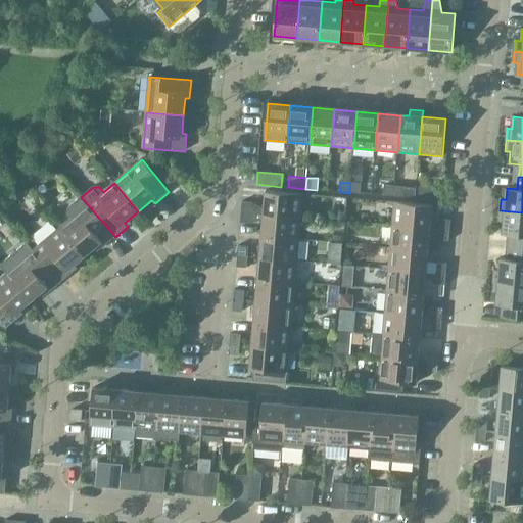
[(350,183),(349,193),(361,193),(362,184),(350,183)]
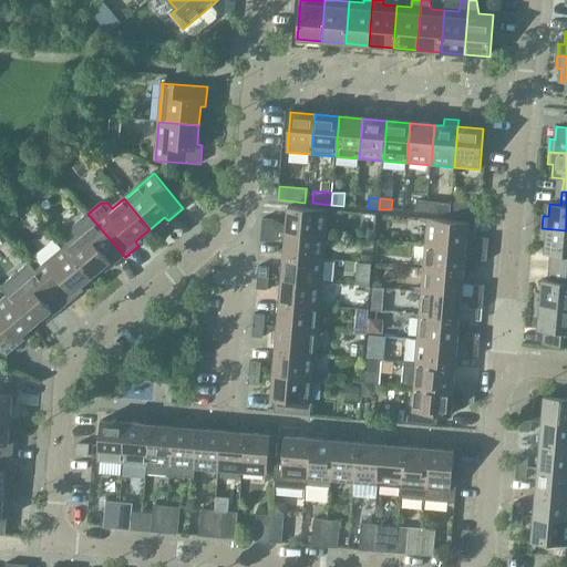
[(416,212),(428,213),(429,202),(416,202),(416,212)]
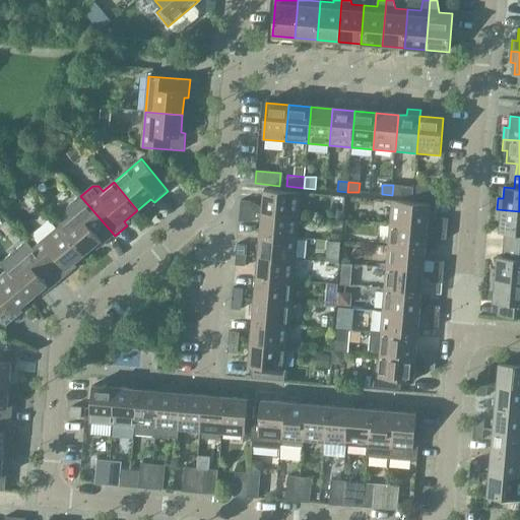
[(393,185),(392,195),(402,196),(403,186),(393,185)]
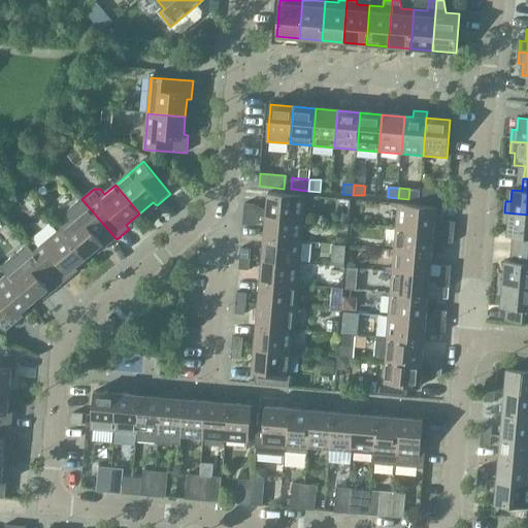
[(423,200),(448,203),(449,190),(424,188),(423,200)]
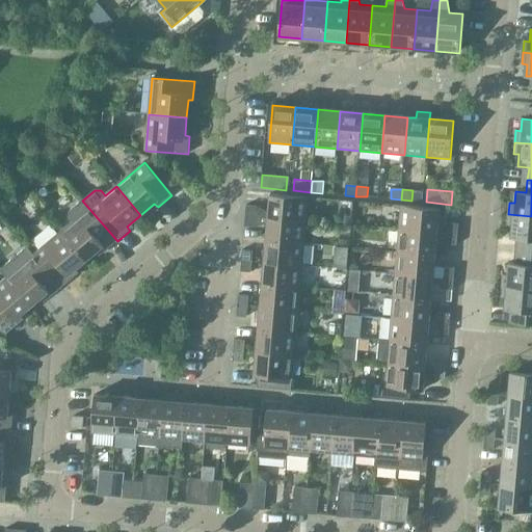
[(269,213),(268,218),(307,221),(309,197),(270,194),(269,213)]
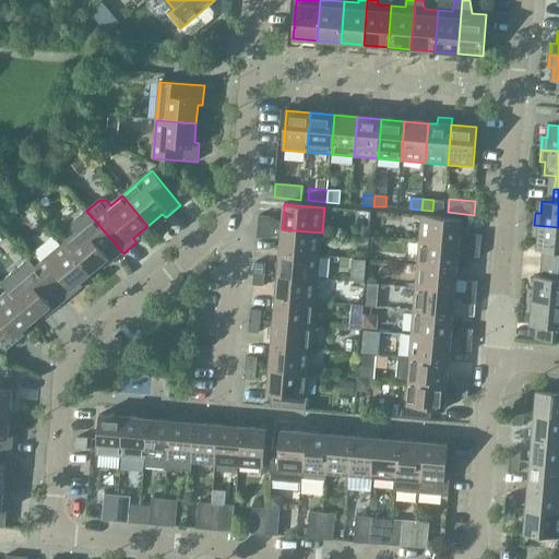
[(75,234),(64,244),(90,274),(105,262),(108,266),(122,254),(86,211),(72,223),(72,229),(75,234)]
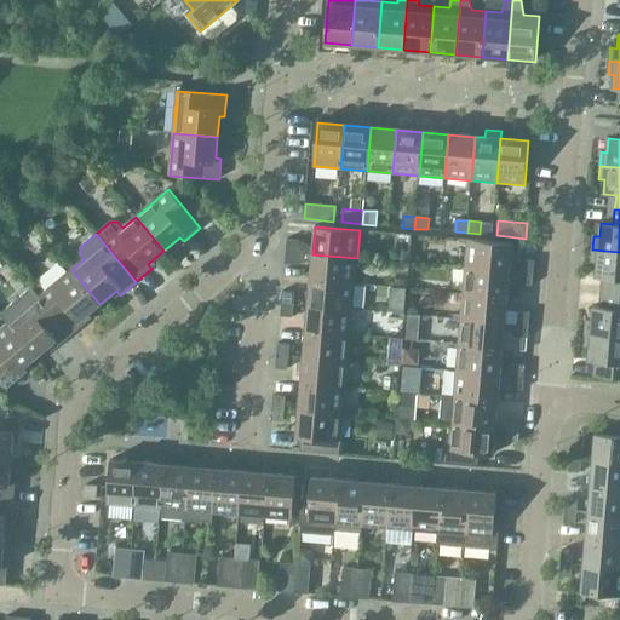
[(287,239),(286,252),(313,254),(314,248),(299,240),(287,239)]
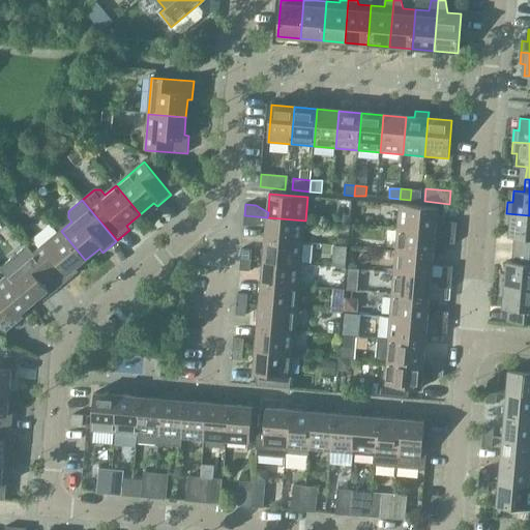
[(398,229),(436,232),(438,208),(400,205),(398,229)]
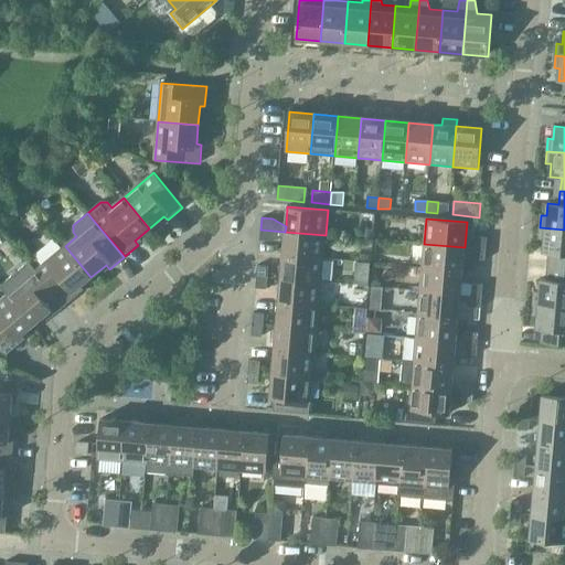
[(564,230),(540,227),(539,240),(544,240),(543,253),(554,254),(553,267),(564,268),(564,230)]
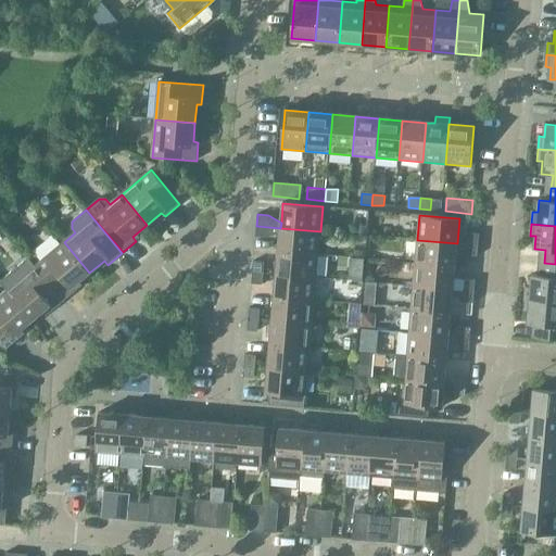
[(256,237),(266,238),(280,232),(280,228),(256,226),(256,237)]
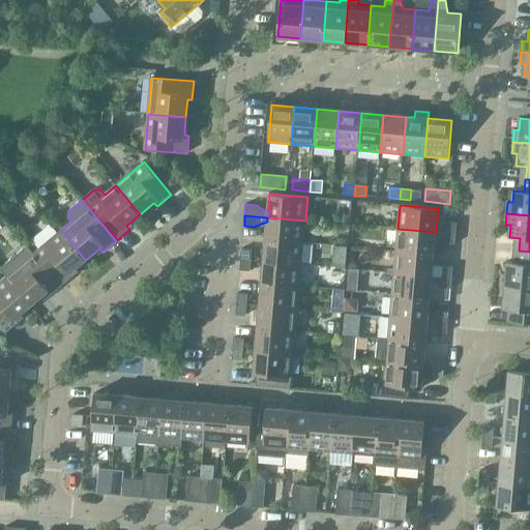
[(267,222),(265,239),(303,242),(305,221),(267,217),(267,222)]
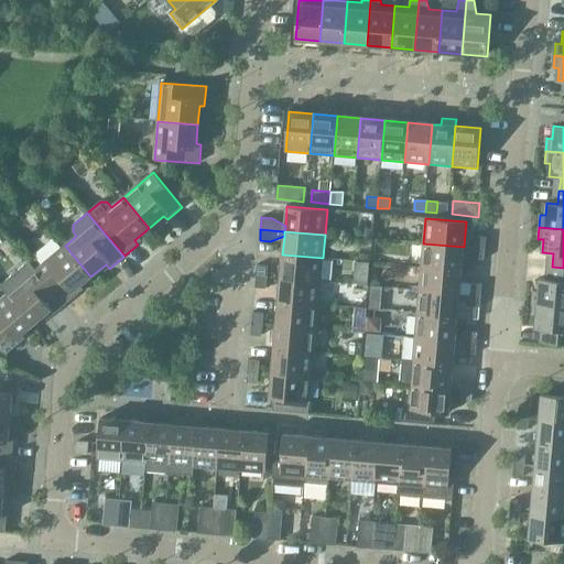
[(464,247),(463,252),(474,259),(485,260),(486,237),(476,237),(475,248),(464,247)]
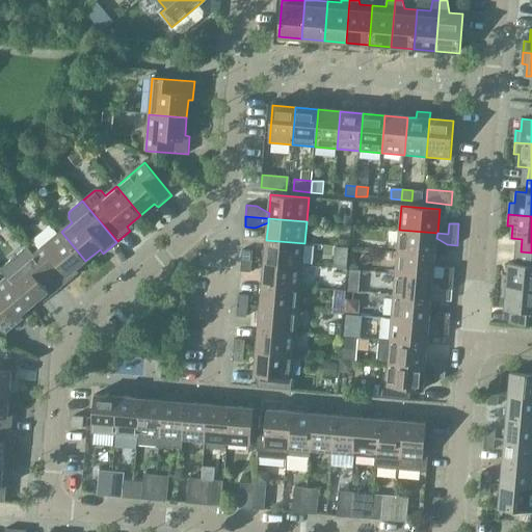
[(399,230),(398,251),(435,255),(436,238),(437,233),(399,230)]
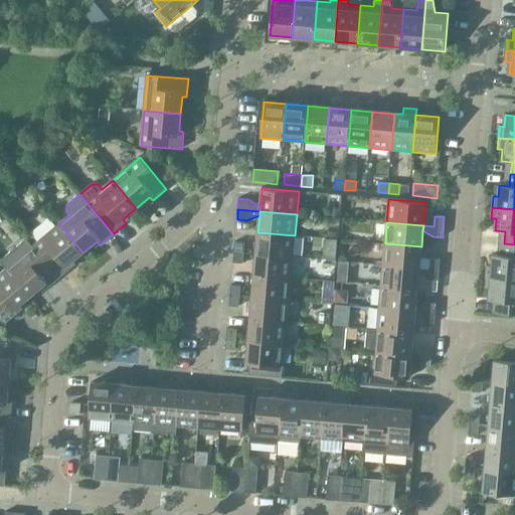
[(59,224),(33,246),(59,279),(72,268),(69,264),(82,252),(59,224)]
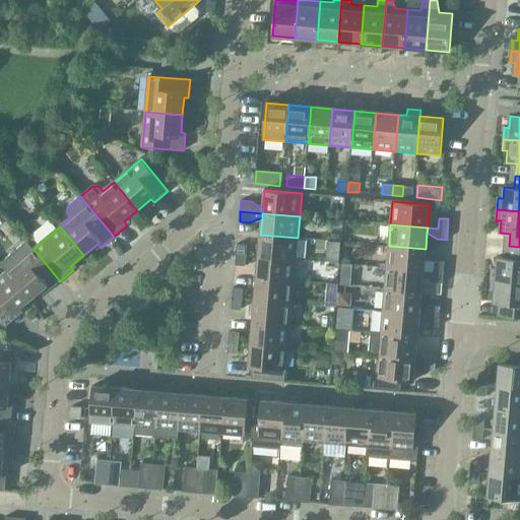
[(260,235),(259,257),(296,260),(298,238),(260,235)]
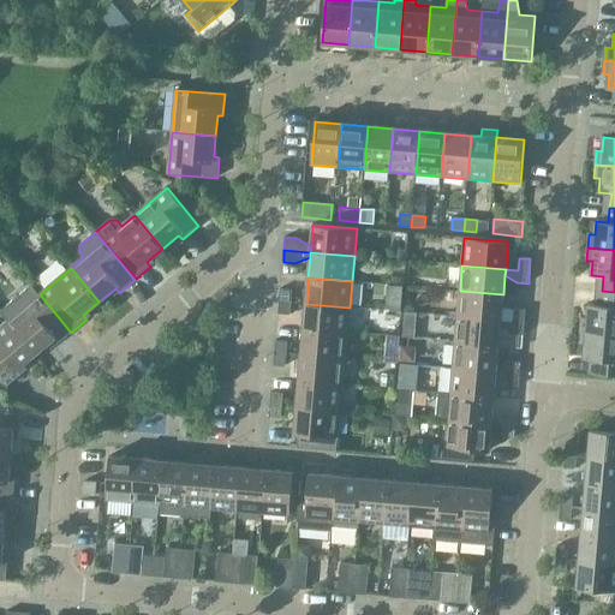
[(281,290),(280,302),(292,303),(292,290),(281,290)]
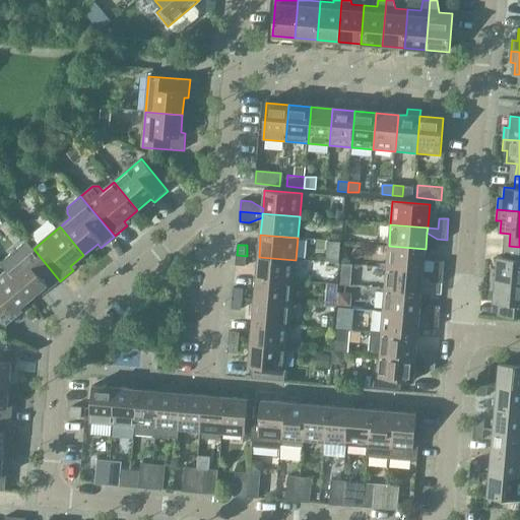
[(389,246),(387,268),(424,271),(426,249),(389,246)]
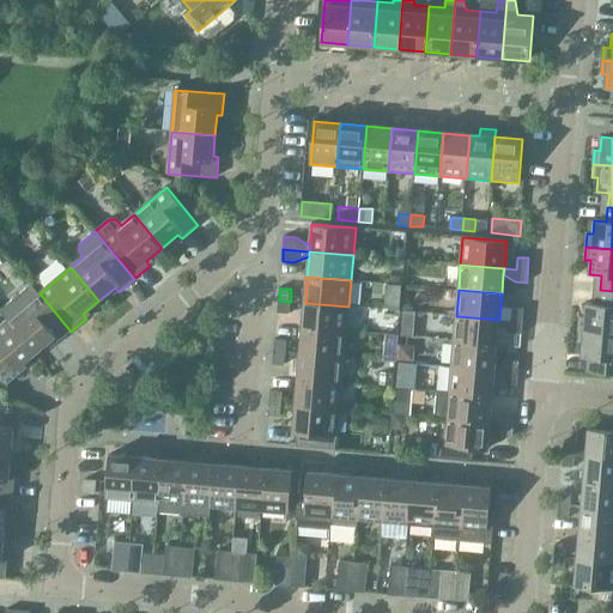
[(580,316),(578,329),(612,332),(612,291),(600,290),(599,304),(587,303),(586,316),(580,316)]
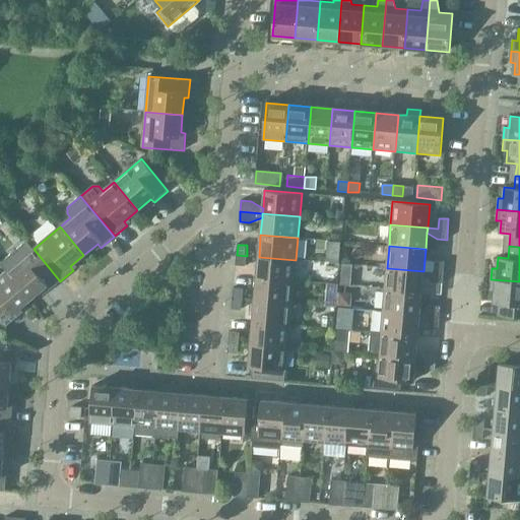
[(6,271),(30,301),(44,288),(47,293),(60,281),(34,249),(6,271)]
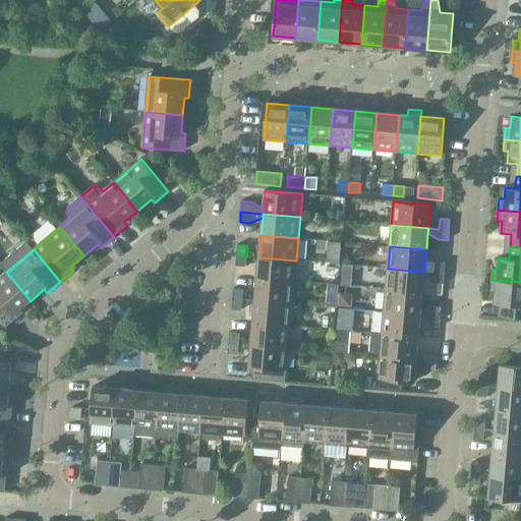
[(236,266),(246,267),(247,256),(237,255),(236,266)]
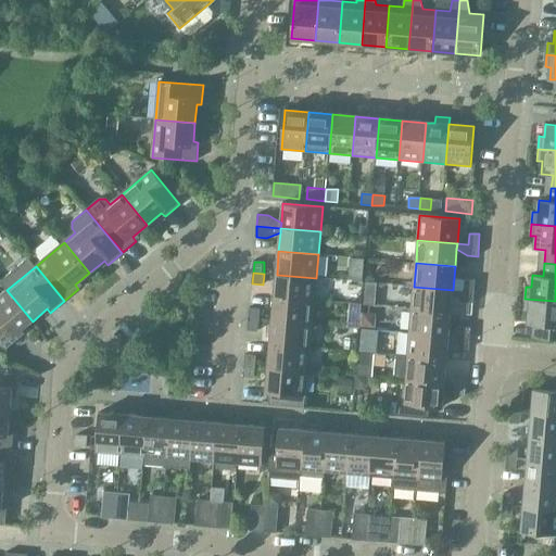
[(277,275),(275,298),(314,301),(316,278),(277,275)]
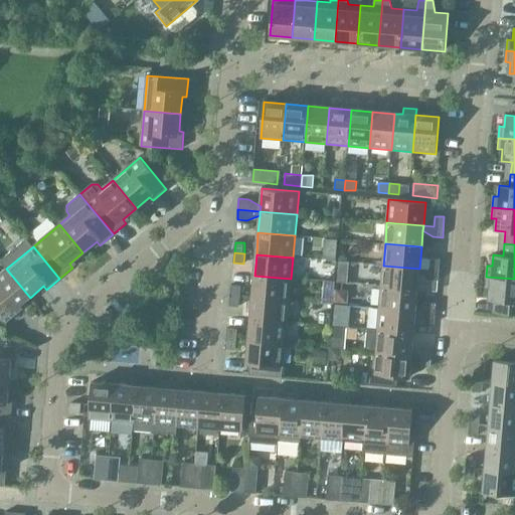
[(431,260),(430,270),(440,271),(441,260),(431,260)]
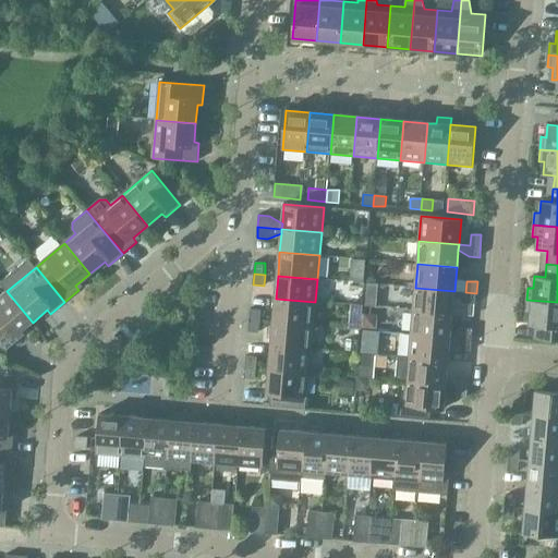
[(415,288),(413,311),(452,315),(455,296),(455,291),(415,288)]
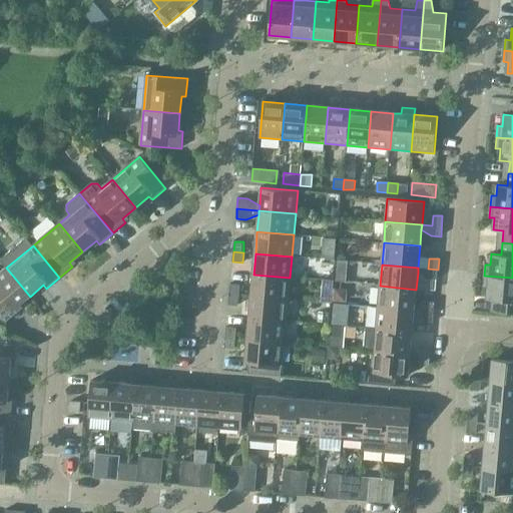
[(30,297),(6,268),(0,273),(0,315),(6,323),(19,311),(16,308),(30,297)]
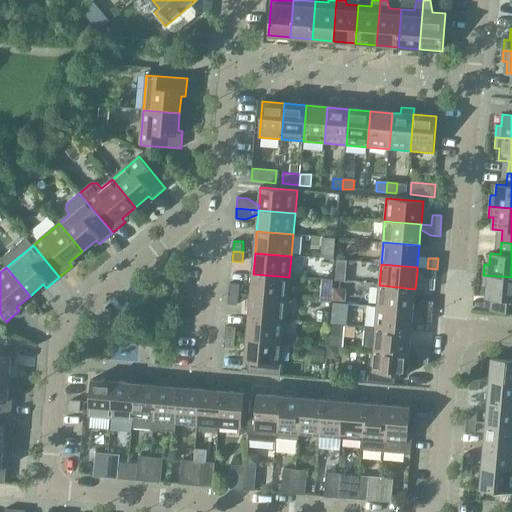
[(426,278),(436,279),(437,269),(427,268),(417,267),(417,272),(426,278)]
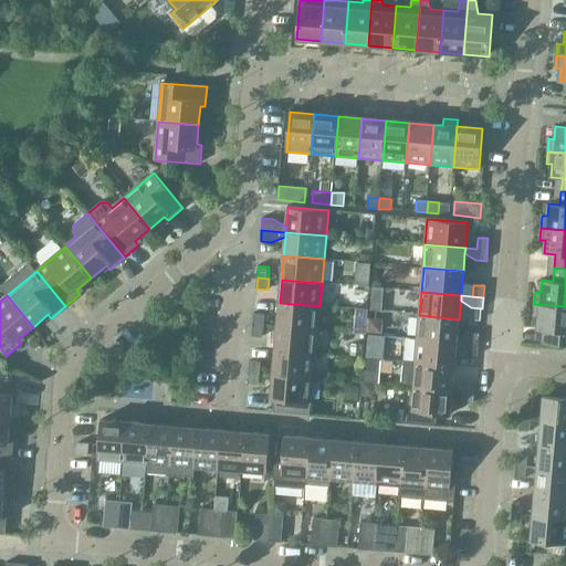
[(278,327),(317,331),(320,306),(280,303),(278,327)]
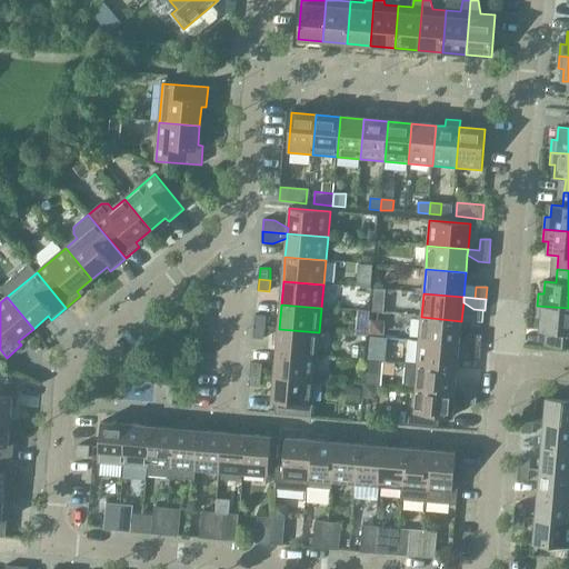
[(568,308),(537,306),(536,318),(541,319),(540,331),(551,332),(550,346),(568,347),(568,308)]
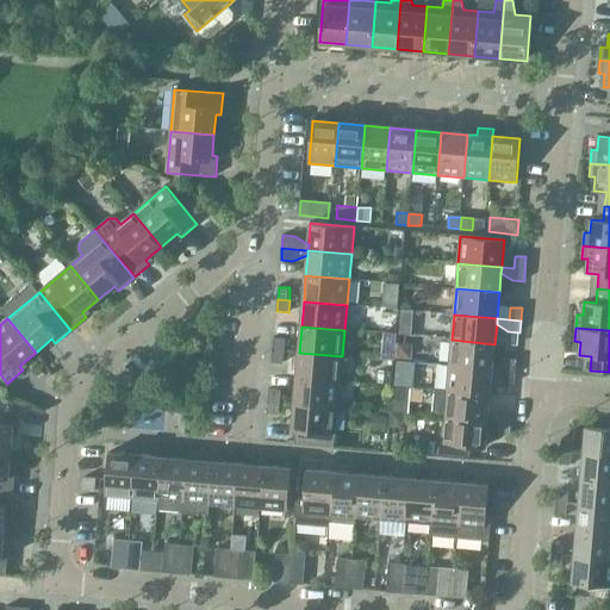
[(274,338),(273,350),(285,352),(286,338),(274,338)]
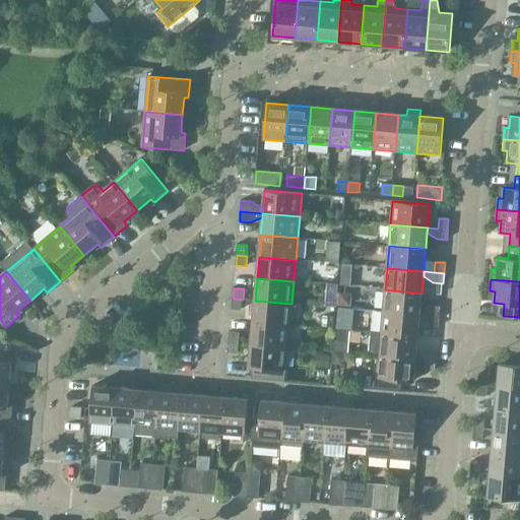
[(419,315),(420,310),(421,294),(385,289),(383,312),(419,315)]
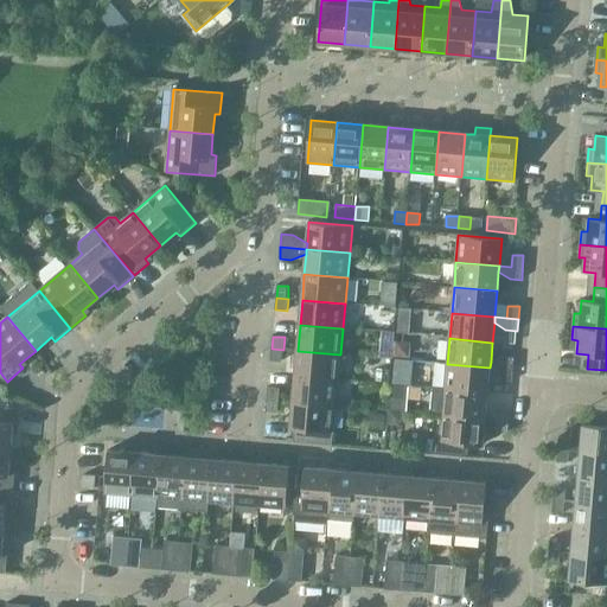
[(270,360),(282,362),(283,350),(272,349),(270,360)]
